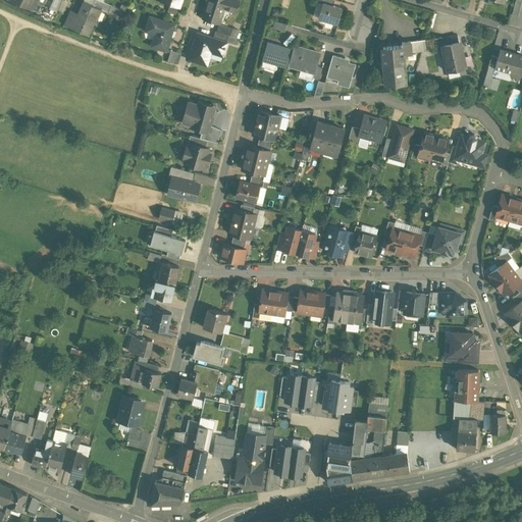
[(111,5),(99,0),(95,0),(94,5),(100,8),(99,9),(102,10),(108,12),(111,5)]
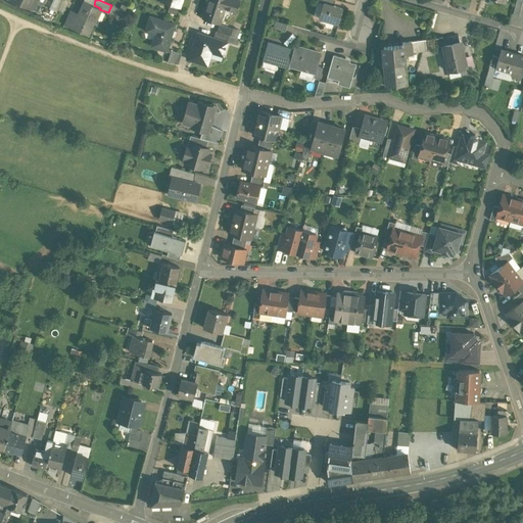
[(208,0),(203,17),(221,22),(226,6),(236,10),(239,0),(208,0)]
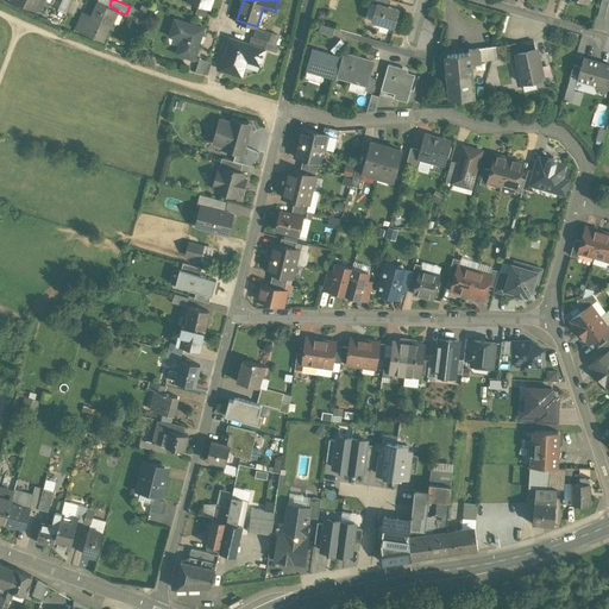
[(608,0),(607,0),(601,0),(596,17),(603,19),(608,0)]
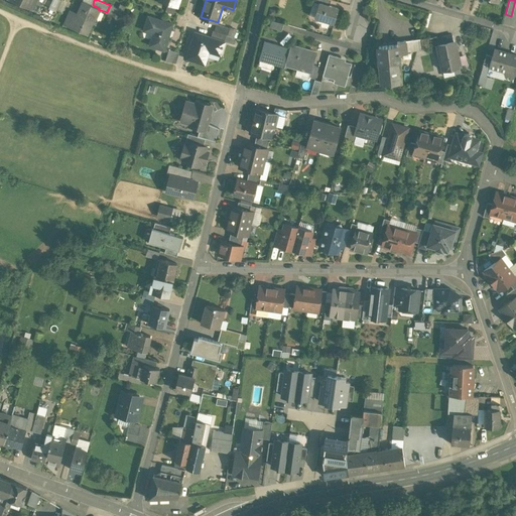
[(93,5),(84,1),(77,17),(69,13),(65,24),(88,35),(95,19),(97,20),(101,10),(98,9),(99,8),(93,5)]
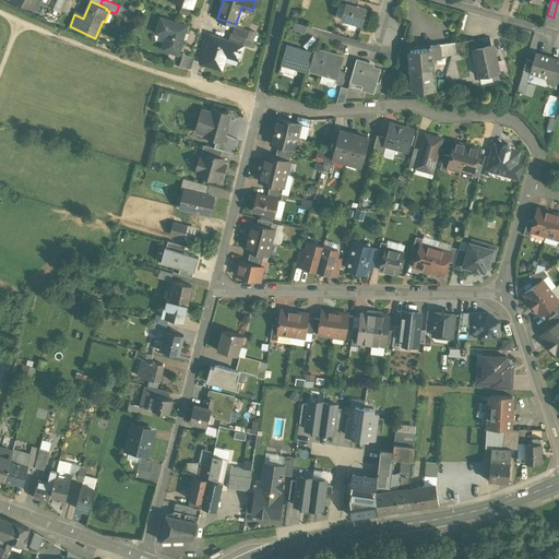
[(355,6),(346,3),(345,3),(341,19),(361,24),(366,9),(355,6)]
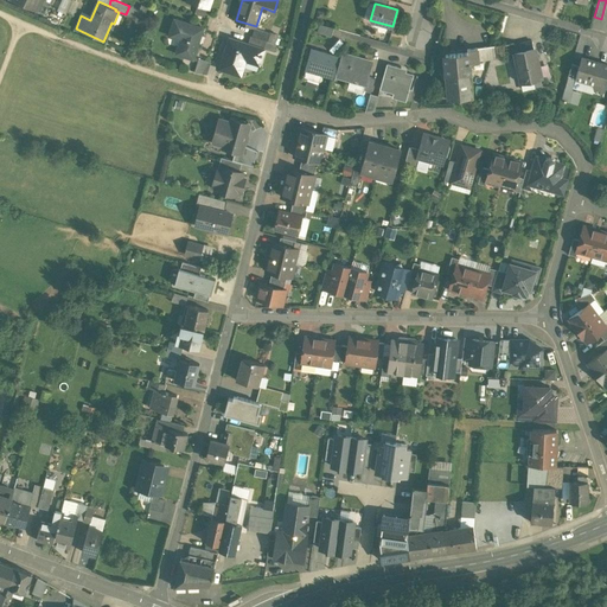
[(204,27),(174,19),(171,33),(181,37),(177,53),(195,59),(204,27)]
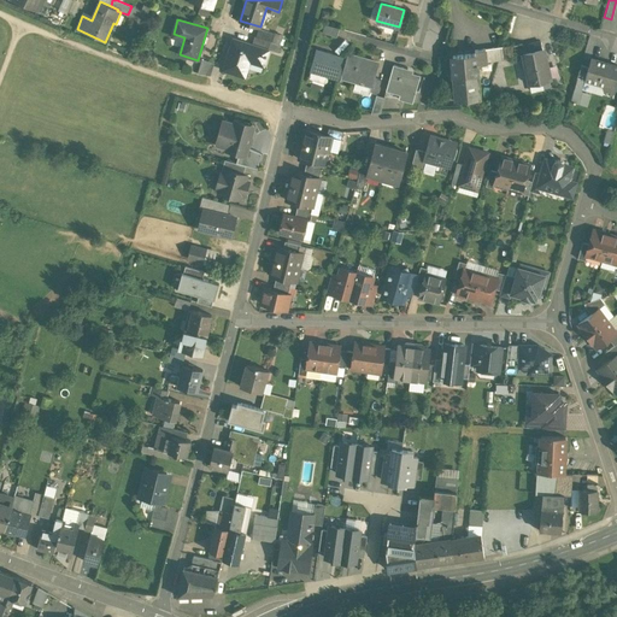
[(339,29),(325,24),(323,33),(336,36),(339,29)]
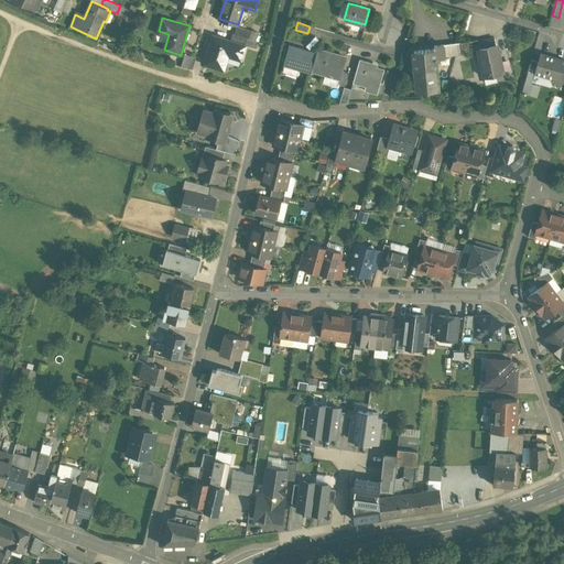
[(251,31),(237,26),(235,33),(248,38),(249,38),(251,31)]
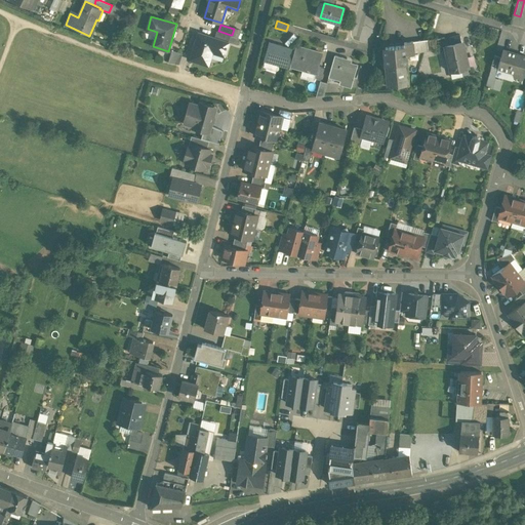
[(218,31),(217,31),(214,38),(229,42),(231,35),(218,31)]
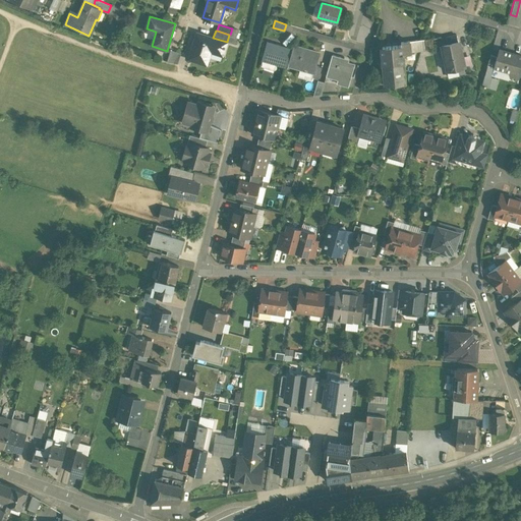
[(213,38),(199,34),(195,45),(193,45),(189,59),(208,64),(212,49),(223,53),(227,42),(213,38)]
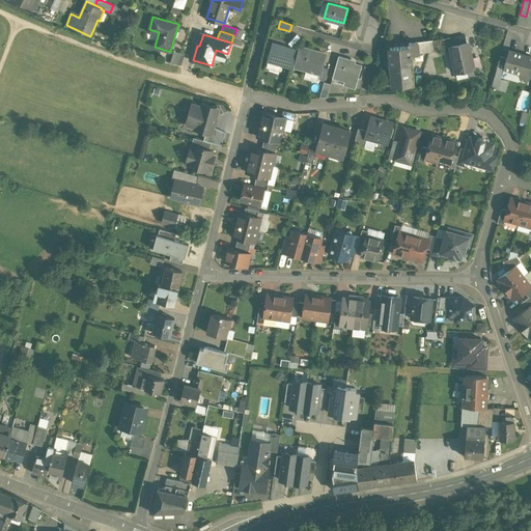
[(466,36),(449,39),(450,46),(467,42),(466,36)]
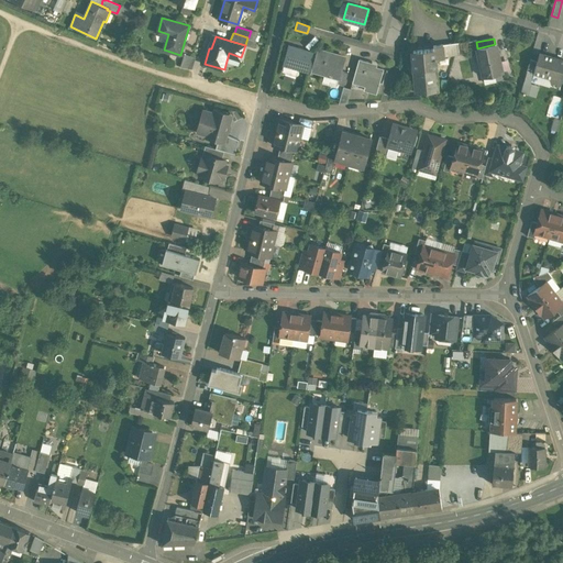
[(476,40),(457,42),(460,54),(477,51),(477,48),(476,42),(476,40)]
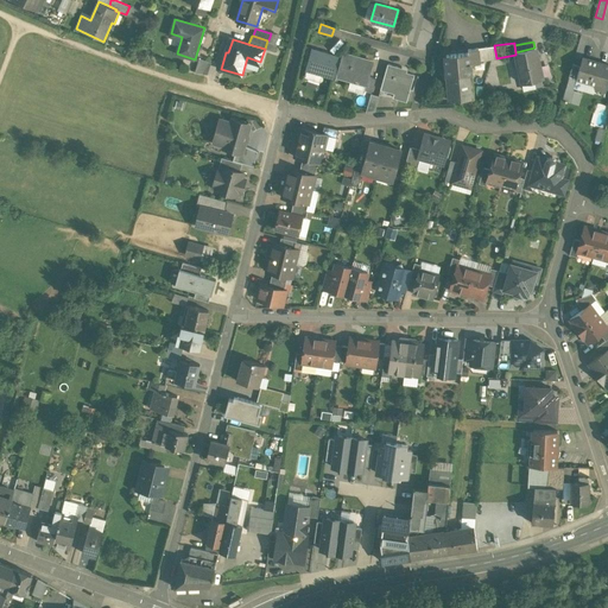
[(494,45),(468,50),(468,52),(469,62),(496,58),(494,45)]
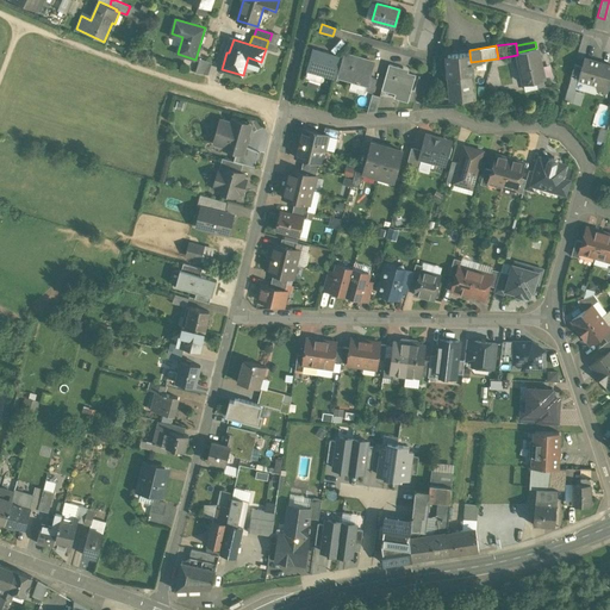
[(536,48),(517,53),(517,55),(524,83),(543,79),(536,48)]
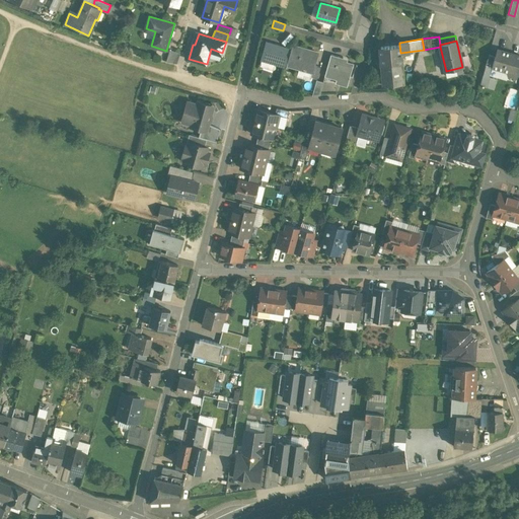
[(280,47),(266,43),(262,60),(286,66),(287,64),(291,49),(280,46),(280,47)]
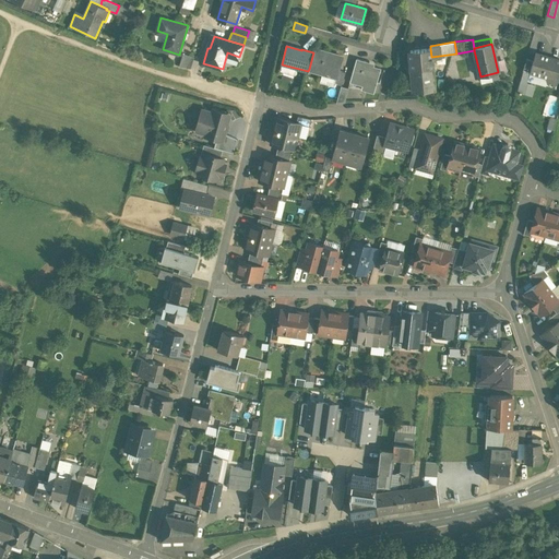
[(430,48),(408,50),(411,69),(432,67),(431,57),(430,48)]
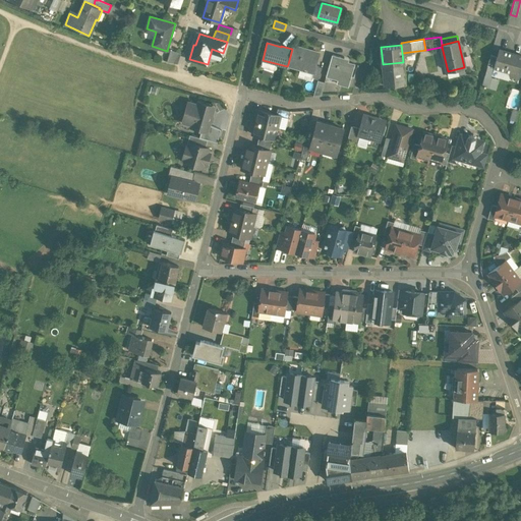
[(304,49),(293,46),(292,49),(288,64),(312,70),(314,65),(317,54),(304,50),(304,49)]
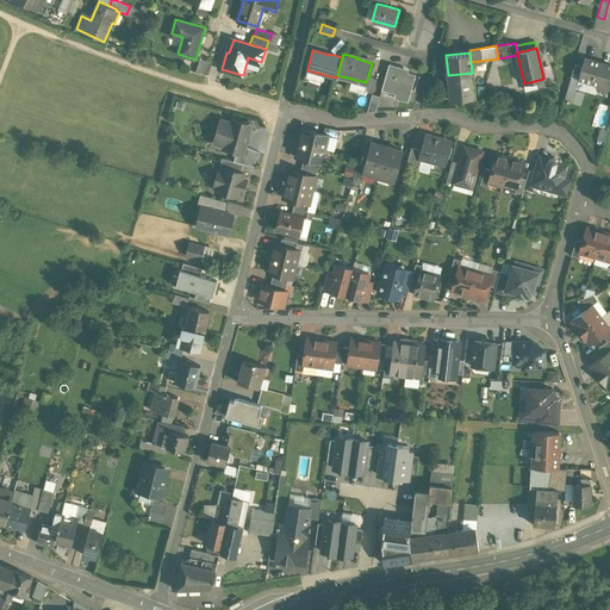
[(210,61),(200,58),(195,72),(205,74),(210,61)]
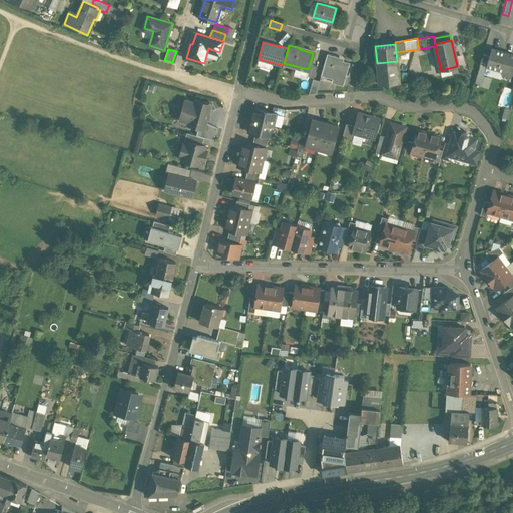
[(512,69),(512,55),(491,49),(489,55),(486,66),(503,71),(502,75),(511,77),(512,69)]
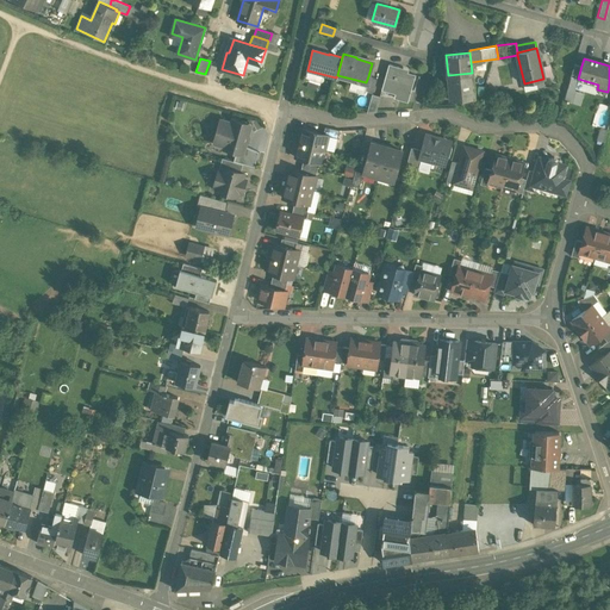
[(399,67),(388,63),(381,86),(398,91),(396,98),(406,100),(415,74),(398,69),(399,67)]
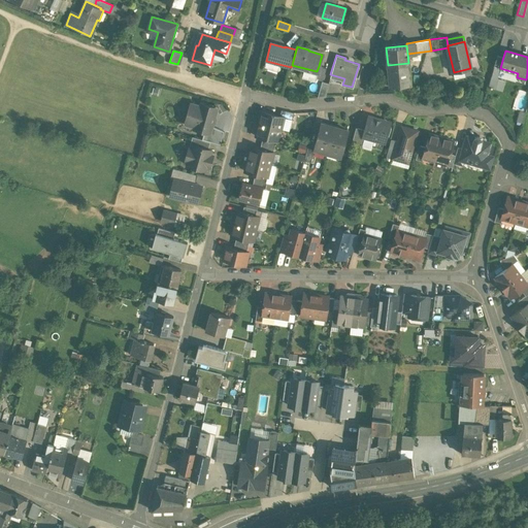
[(503,57),(497,55),(494,66),(500,68),(503,57)]
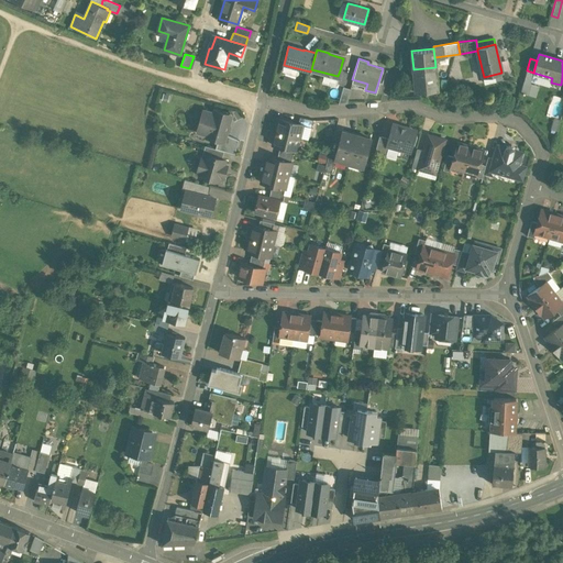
[(435,67),(414,69),(416,92),(438,90),(435,67)]
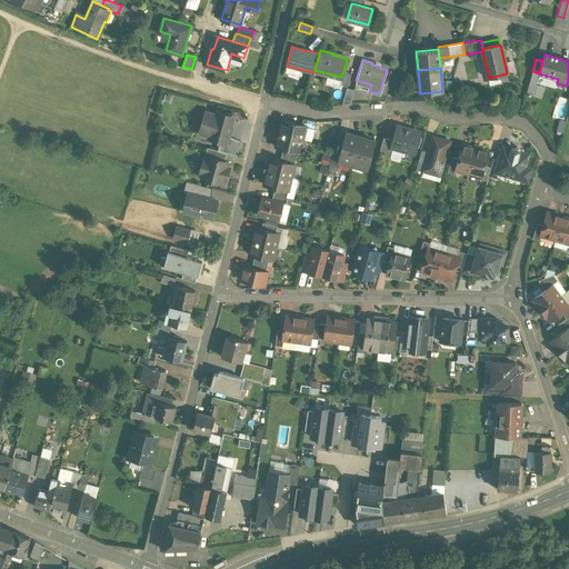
[(351,73),(343,71),(341,77),(340,83),(348,86),(348,85),(351,73)]
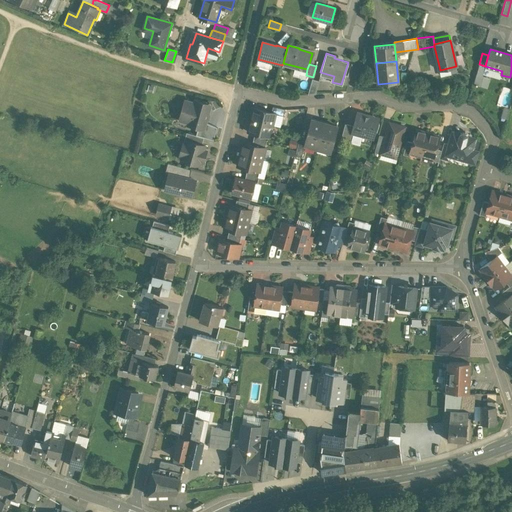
[(320,78),(313,76),(313,77),(308,94),(315,94),(320,78)]
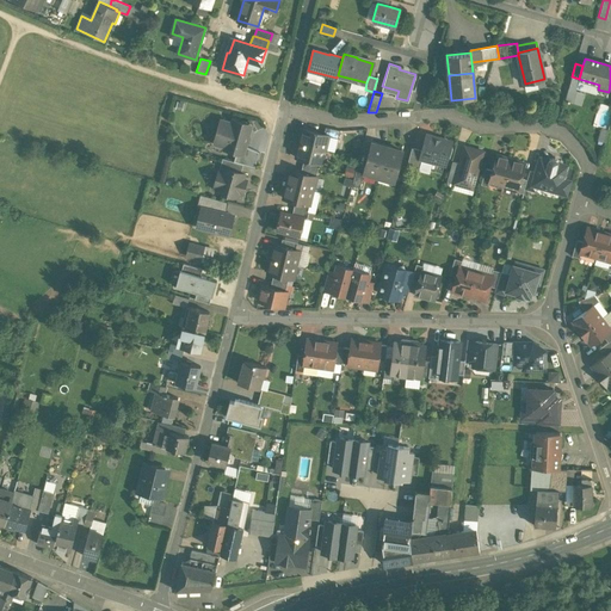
[(233,119),(232,123),(222,121),(217,134),(221,140),(227,141),(226,144),(234,148),(233,152),(236,152),(242,154),(245,147),(246,142),(248,141),(250,137),(248,135),(251,125),(233,119)]
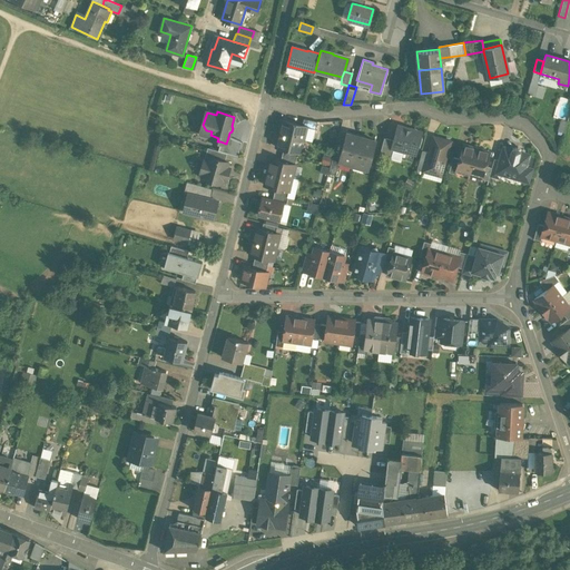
[(317,121),(303,118),(302,125),(306,126),(306,127),(315,129),(317,121)]
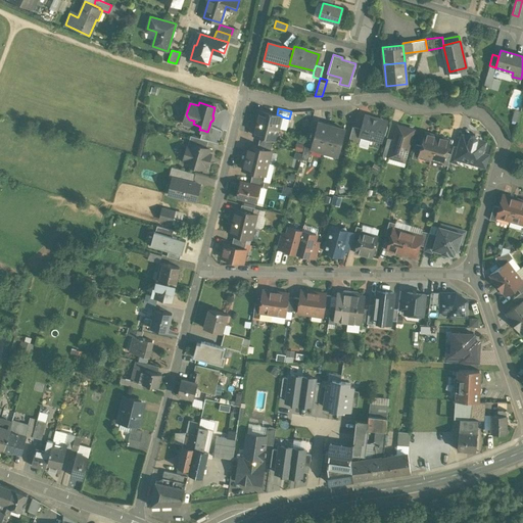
[(277,114),(258,110),(256,123),(278,128),(281,116),(281,115),(277,114)]
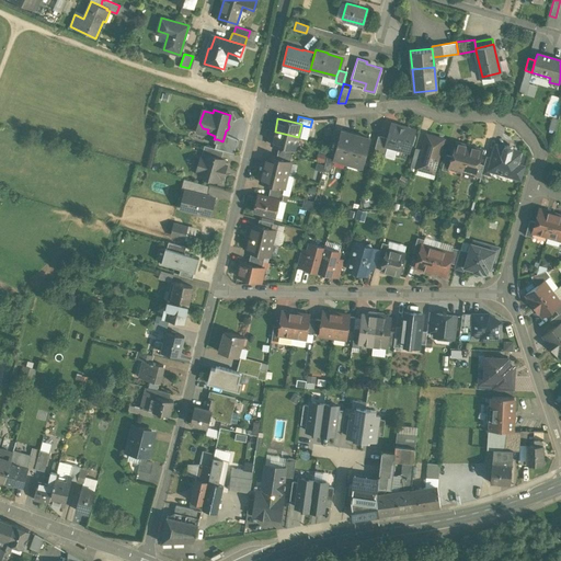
[(413,130),(392,125),(388,138),(386,147),(387,147),(397,149),(398,147),(408,150),(413,130)]
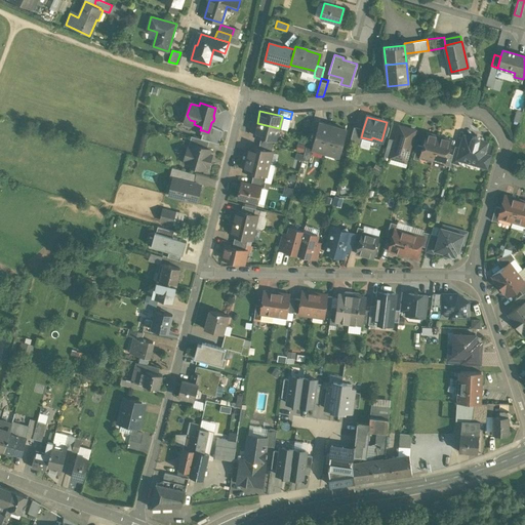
[(279,128),(257,123),(254,134),(261,136),(274,139),(276,139),(279,128)]
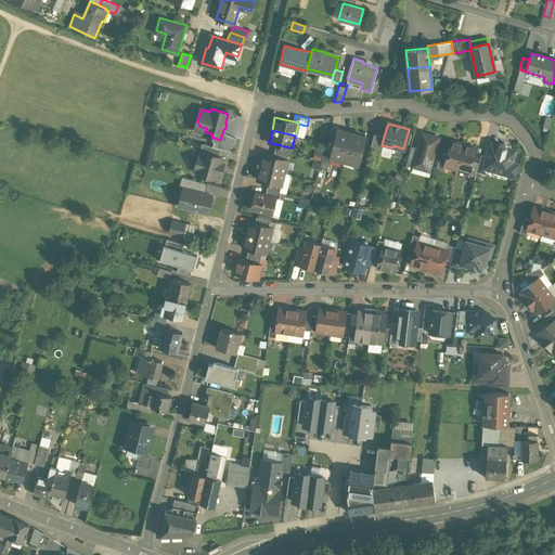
[(351,133),(338,130),(332,154),(331,157),(344,160),(351,133)]
